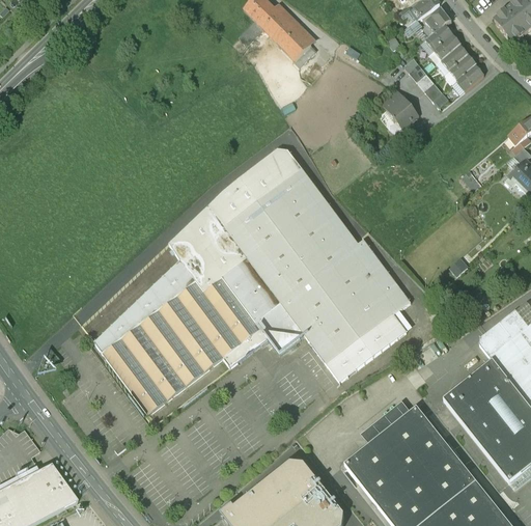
[(273,5),(268,0),(250,0),(244,7),(255,19),(257,21),(273,5)]
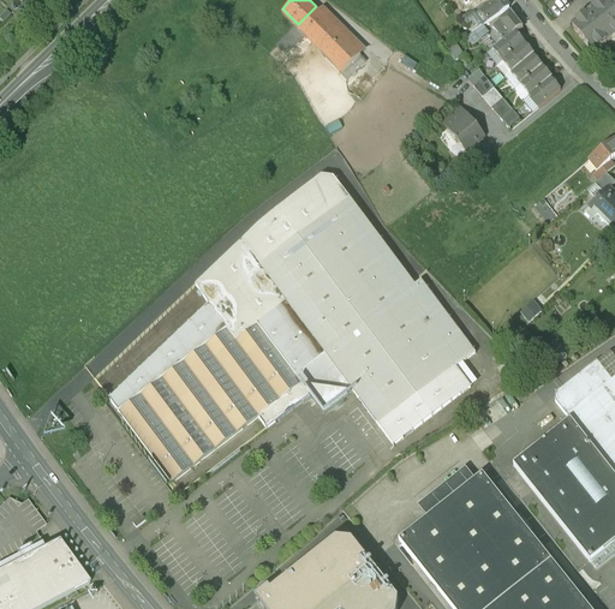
[(469,9),(463,0),(457,0),(454,3),(461,12),(469,9)]
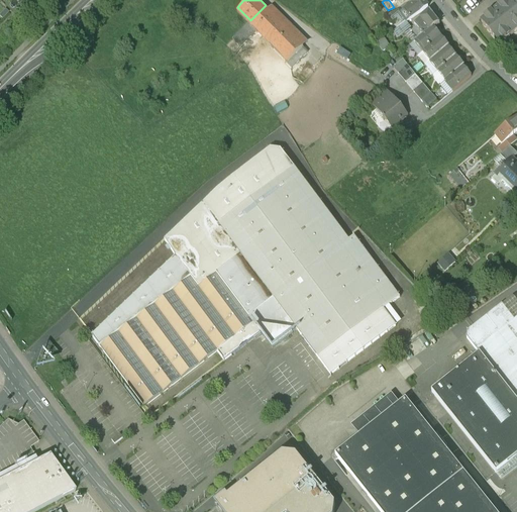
[(409,0),(411,2),(401,10),(406,17),(427,2),(426,0),(409,0)]
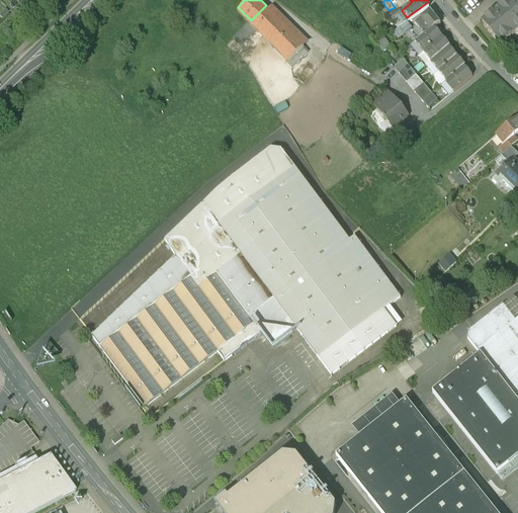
[(517,4),(514,0),(502,0),(500,2),(492,9),(492,8),(486,13),(482,16),(500,37),(504,34),(503,33),(508,29),(510,31),(514,27),(513,26),(517,21),(517,4)]
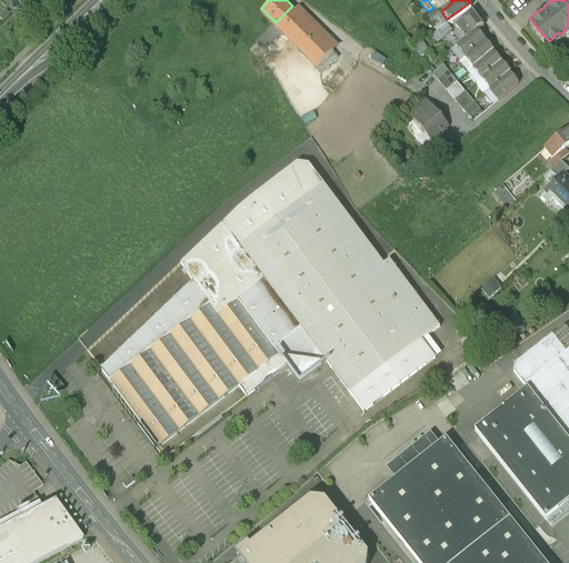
[(433,8),(427,11),(437,26),(447,19),(441,11),(437,4),(433,8)]
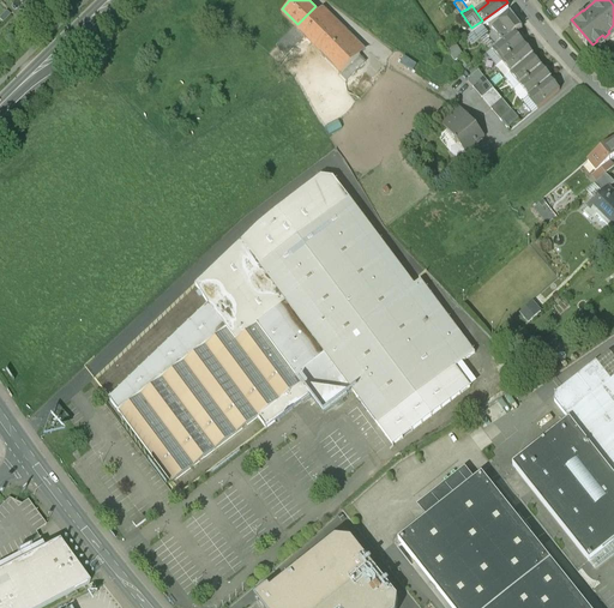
[(360,50),(315,6),(298,24),(295,22),(276,41),(294,59),(307,46),(299,37),(304,32),(305,34),(306,32),(313,40),(323,49),(321,50),(324,53),(325,52),(339,66),(338,67),(341,70),(342,68),(341,71),(347,76),(363,58),(359,53),(360,50)]
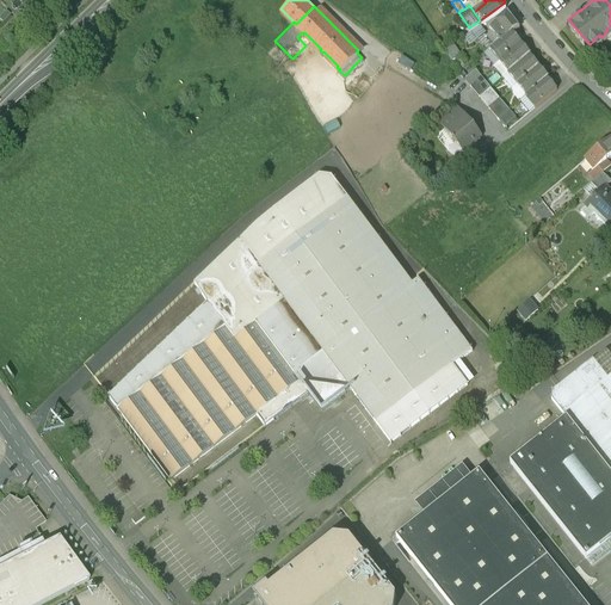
[(506,6),(488,22),(492,26),(500,35),(511,26),(517,20),(506,6)]
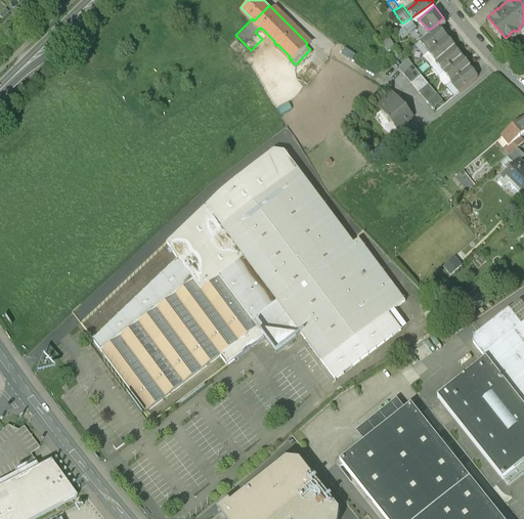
[(411,17),(402,24),(406,30),(415,23),(411,17)]
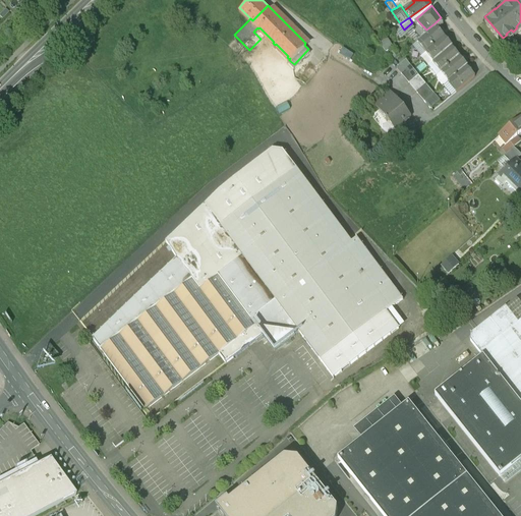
[(426,30),(419,22),(415,25),(415,26),(421,34),(426,30)]
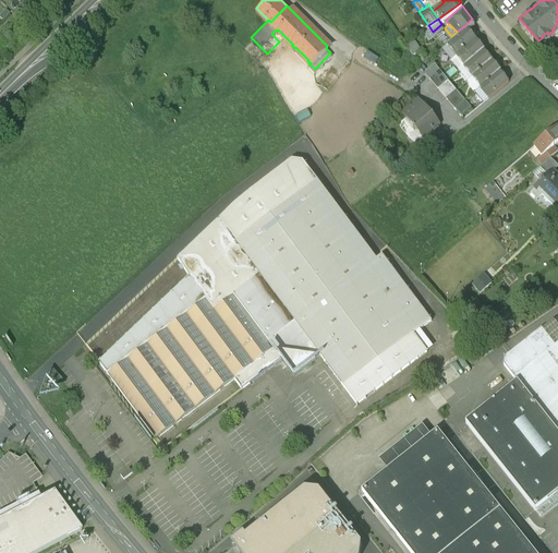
[(451,36),(447,40),(456,50),(475,34),(466,24),(457,32),(451,36)]
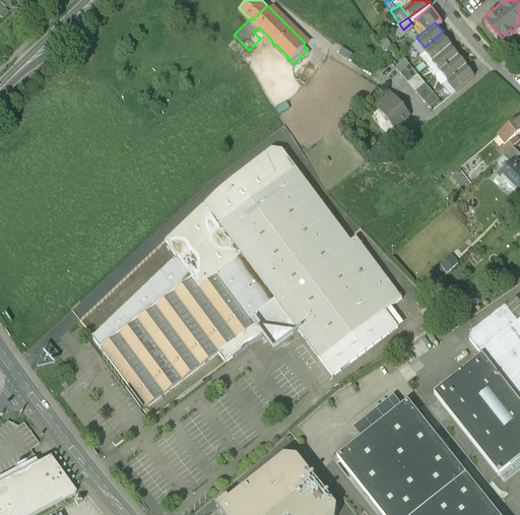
[(253,31),(260,39),(265,34),(259,27),(258,28),(257,27),(253,31)]
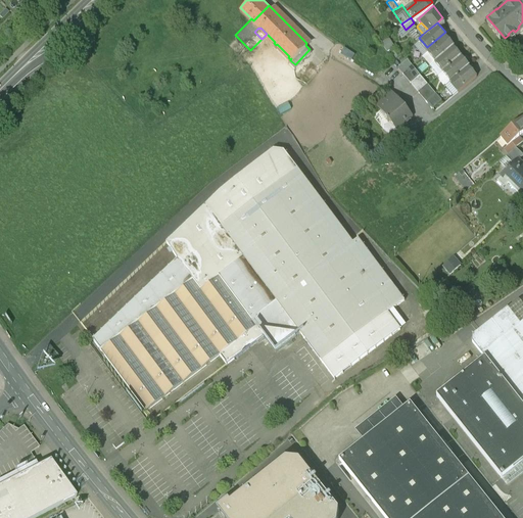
[(445,32),(427,47),(434,56),(435,57),(453,42),(454,42),(454,41),(445,32)]
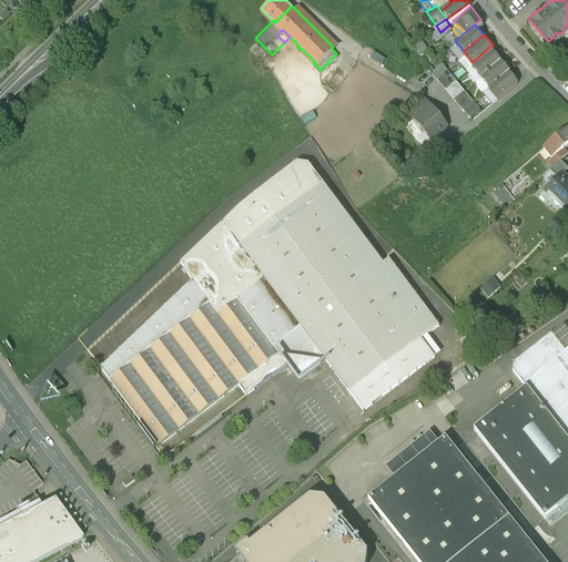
[(422,37),(414,41),(421,51),(428,47),(422,37)]
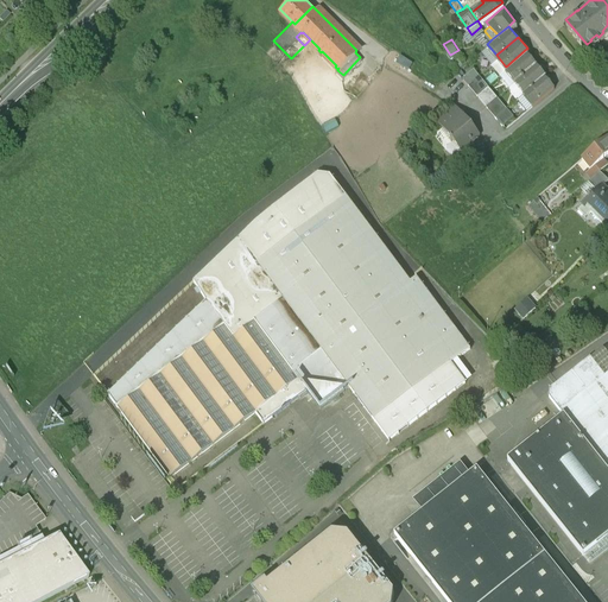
[(526,49),(506,67),(505,65),(505,67),(514,78),(536,59),(527,49),(526,49)]
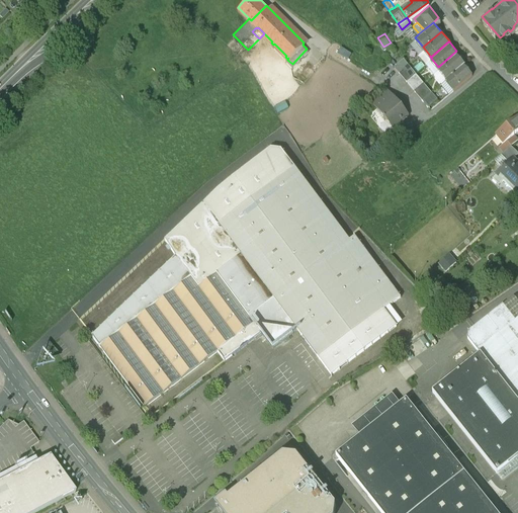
[(430,57),(430,56),(423,47),(418,51),(426,60),(430,57)]
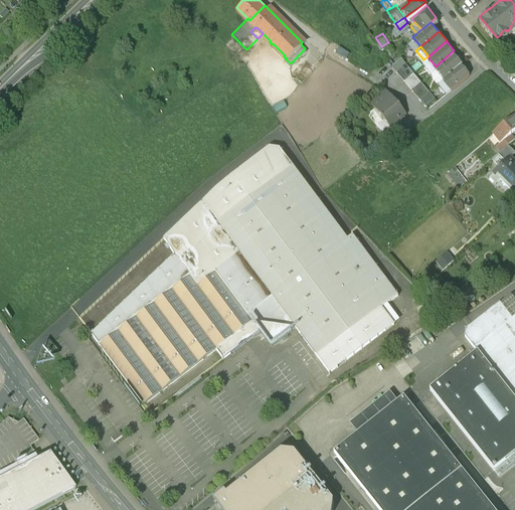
[(454,50),(436,66),(443,75),(444,75),(461,60),(462,60),(454,50)]
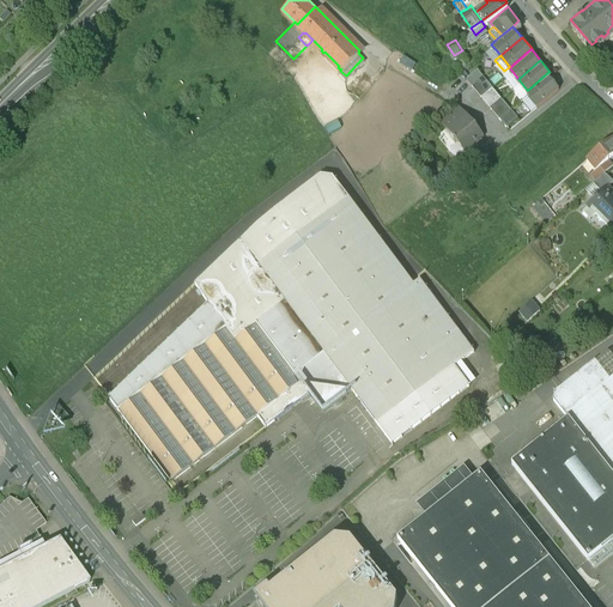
[(477,65),(466,73),(471,80),(483,71),(477,65)]
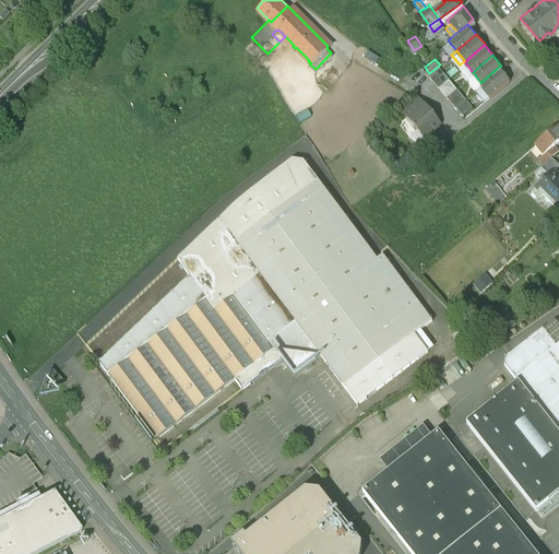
[(308,77),(316,69),(310,65),(311,62),(310,63),(302,71),(308,77)]
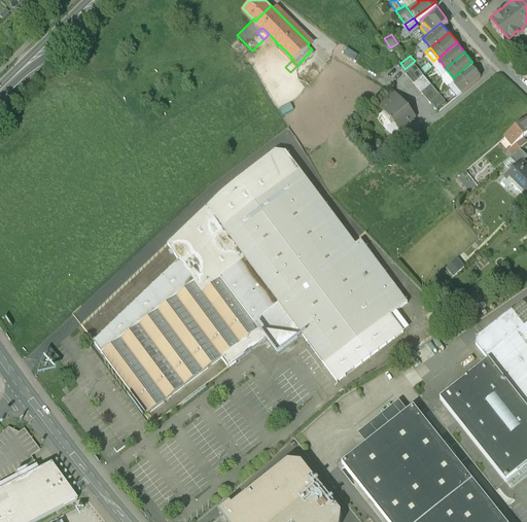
[(415,61),(405,69),(413,78),(422,70),(415,61)]
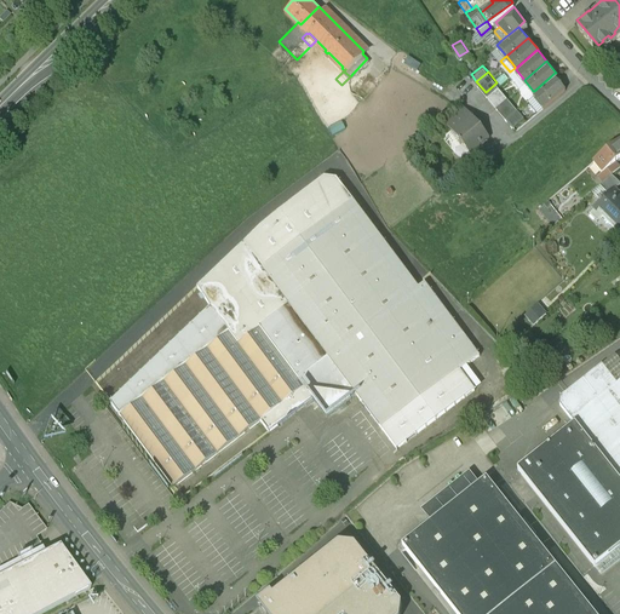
[(555,73),(534,91),(533,91),(543,103),(564,85),(555,73)]
